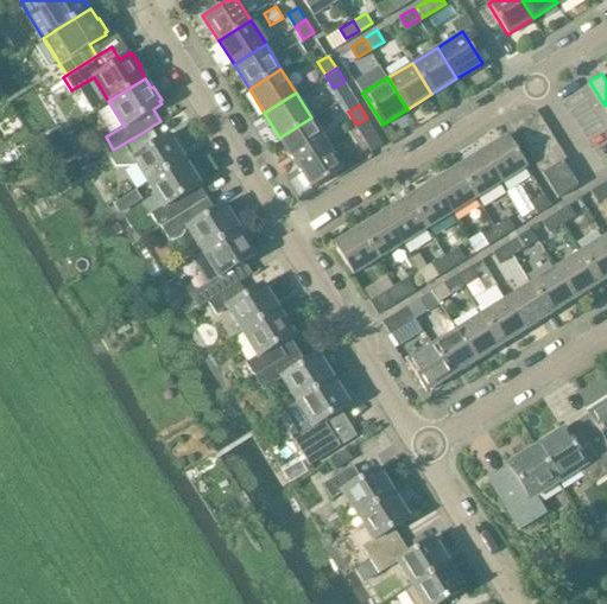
[(518,135),(543,120),(536,108),(511,124),(518,135)]
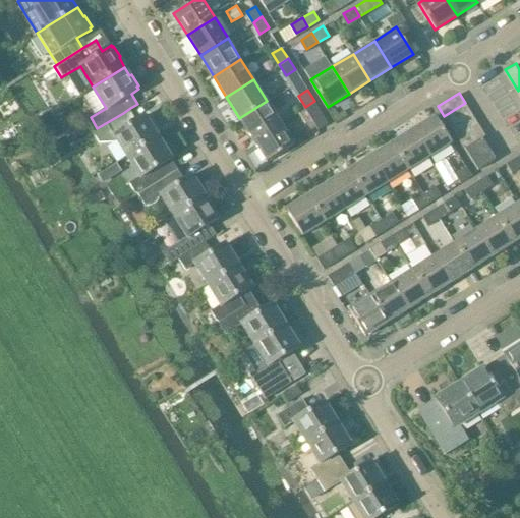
[(281,122),(267,101),(239,118),(253,139),(281,122)]
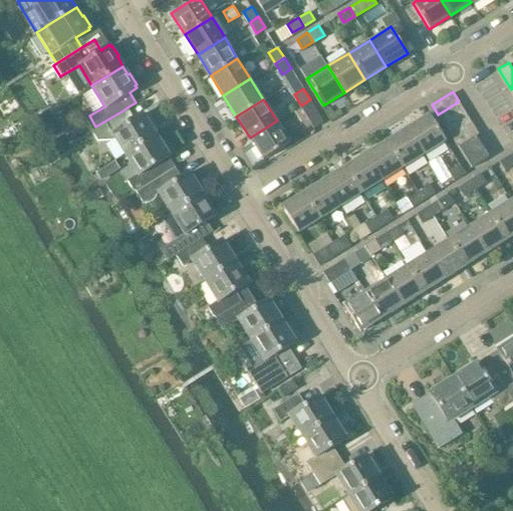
[(310,99),(301,105),(314,126),(323,120),(310,99)]
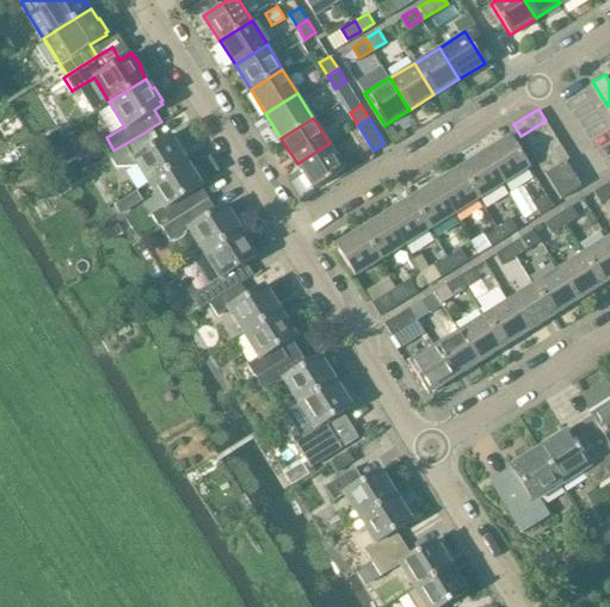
[(528,148),(553,134),(546,121),(521,136),(528,148)]
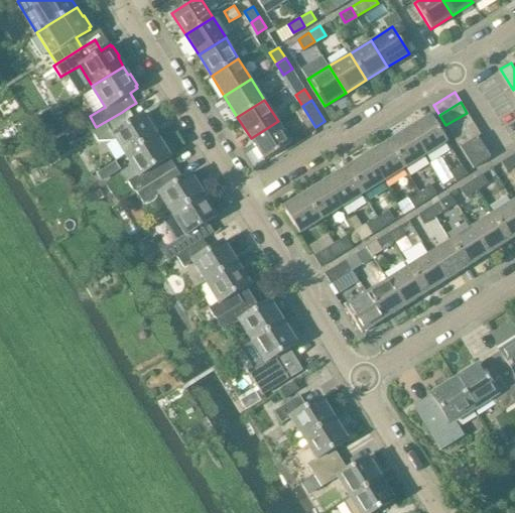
[(96,127),(92,130),(98,140),(112,139),(116,137),(126,153),(156,134),(151,125),(152,124),(146,114),(144,115),(143,113),(135,117),(129,107),(122,112),(96,127)]
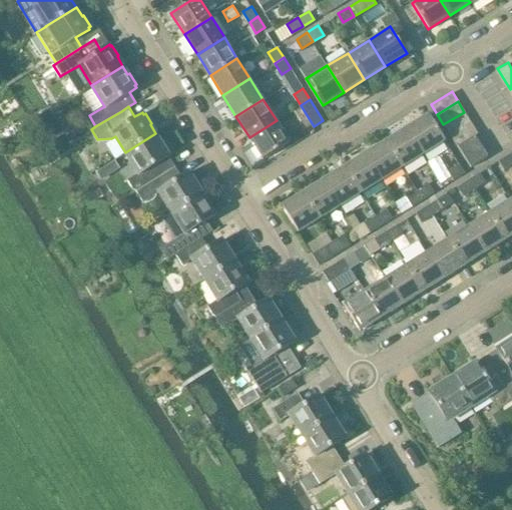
[(450,134),(470,122),(464,112),(443,124),(450,134)]
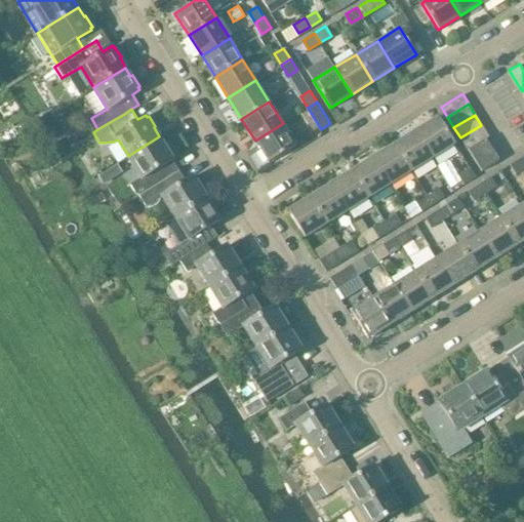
[(436,116),(414,130),(432,158),(453,144),(436,116)]
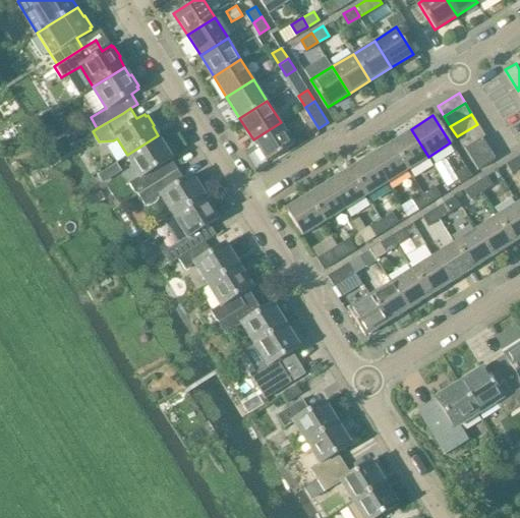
[(281,122),(253,139),(266,160),(293,142),(281,122)]
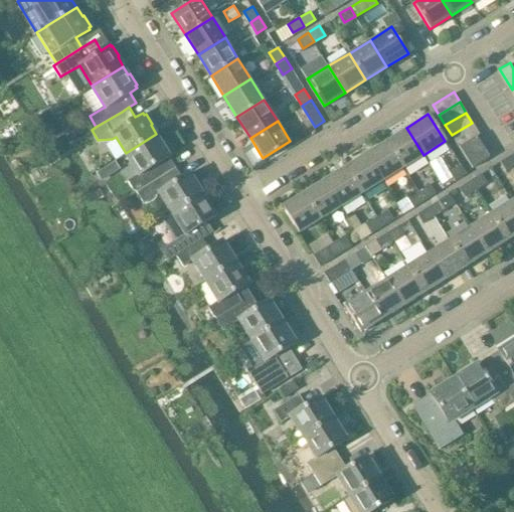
[(458,146),(476,135),(479,133),(472,123),(452,135),(458,146)]
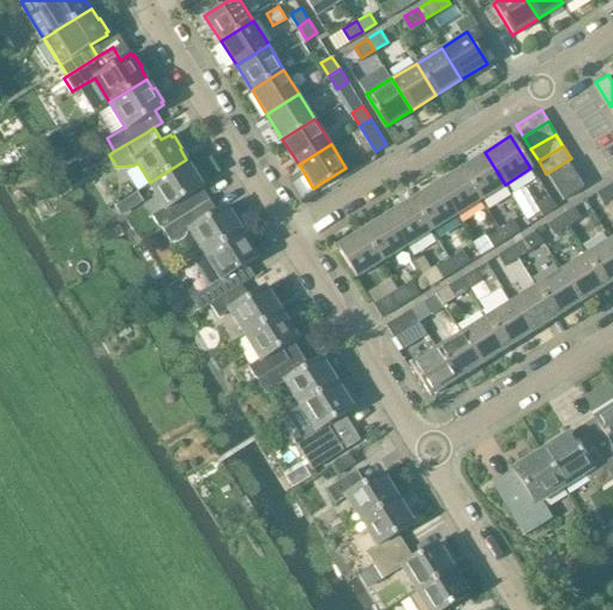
[(485,152),(460,167),(480,199),(505,185),(485,152)]
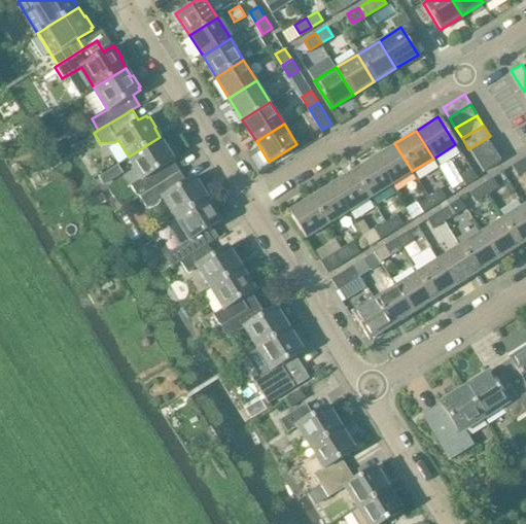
[(132,183),(139,196),(180,170),(173,159),(174,159),(173,156),(174,155),(168,145),(166,146),(160,137),(129,156),(142,177),(132,183)]
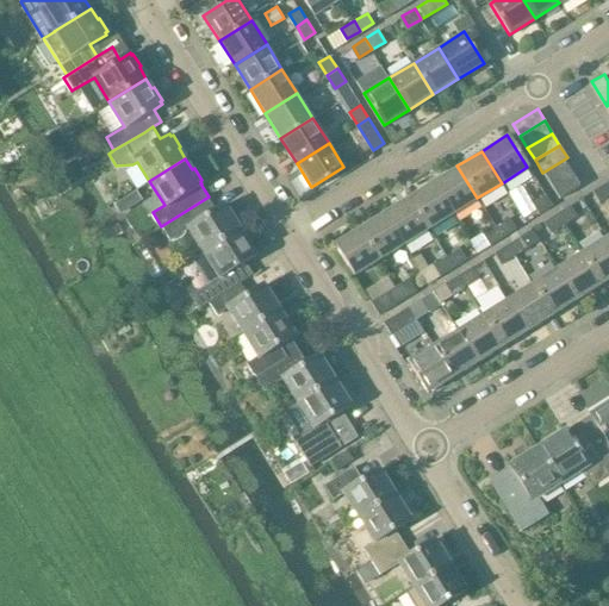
[(564,160),(542,173),(559,200),(580,187),(564,160)]
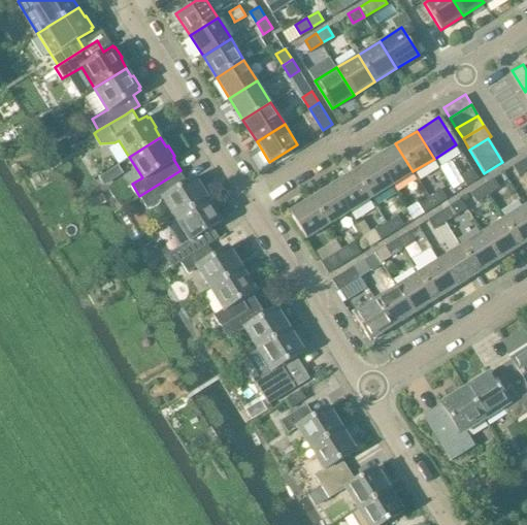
[(395,143),(374,157),(392,185),(413,171),(395,143)]
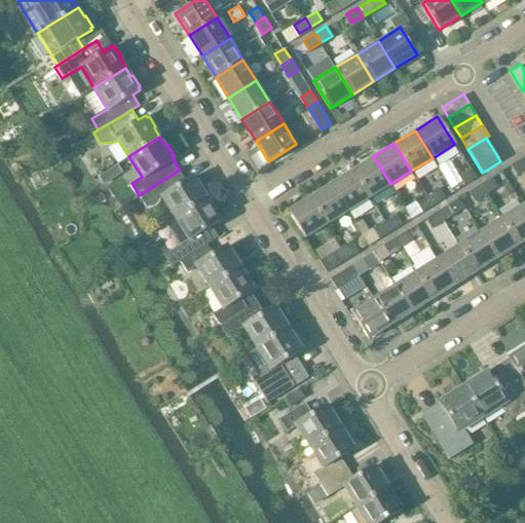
[(373,156),(351,170),(369,197),(390,184),(373,156)]
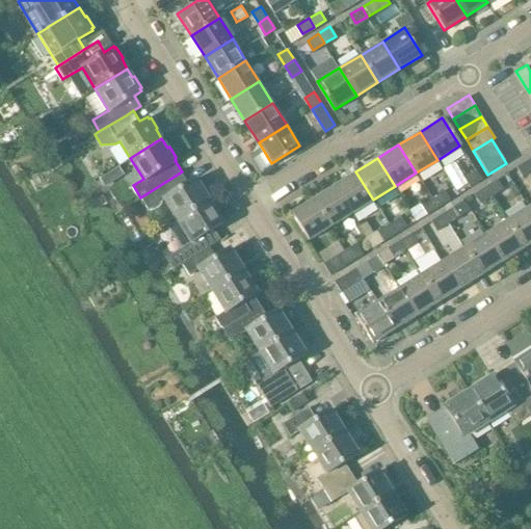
[(530,160),(529,158),(518,165),(523,175),(530,169),(530,160)]
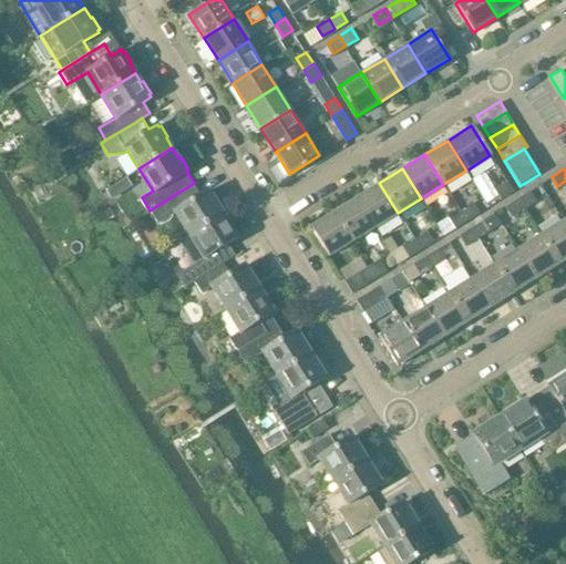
[(502,197),(514,190),(507,180),(495,187),(502,197)]
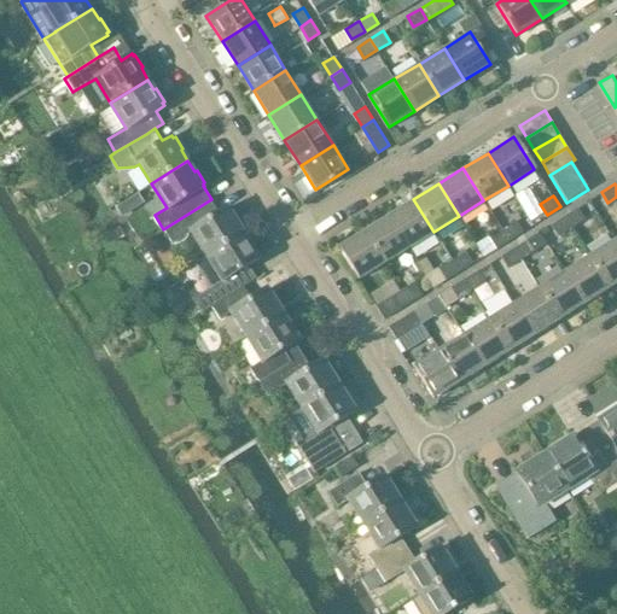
[(120,204),(115,208),(120,216),(124,214),(132,209),(126,199),(120,204)]
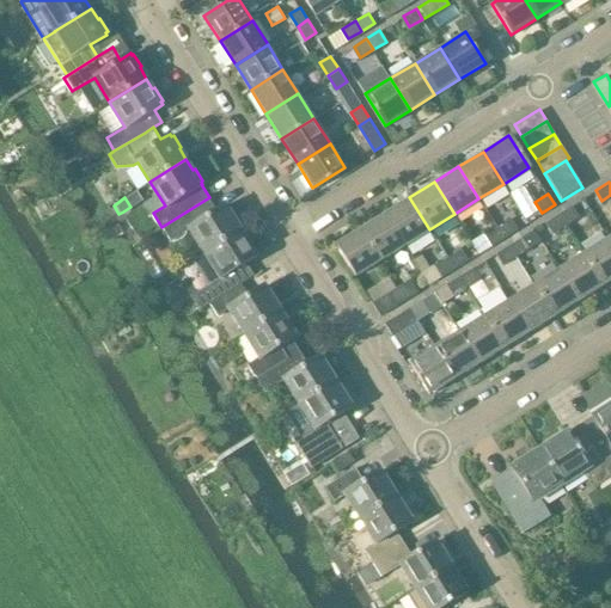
[(209,197),(162,227),(170,240),(171,240),(172,240),(173,241),(176,241),(177,241),(179,240),(181,240),(182,239),(183,239),(183,238),(185,237),(187,235),(187,234),(188,233),(188,231),(189,229),(189,228),(203,252),(240,229),(234,220),(237,219),(228,206),(226,207),(225,206),(217,210),(209,197)]
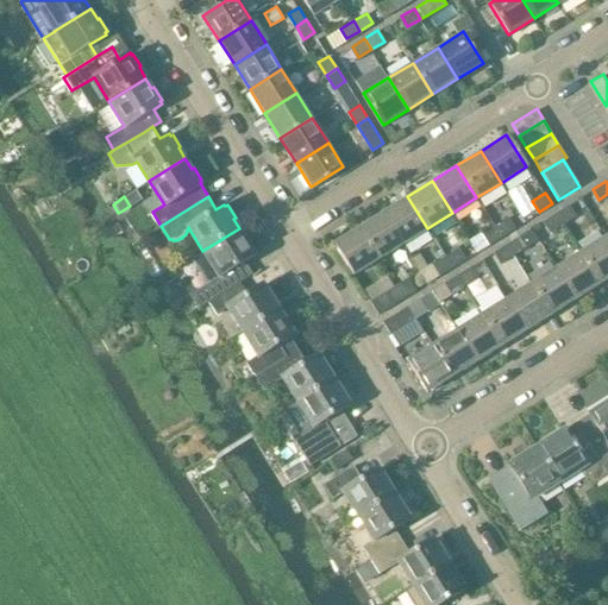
[(407,196),(382,212),(402,244),(427,228),(407,196)]
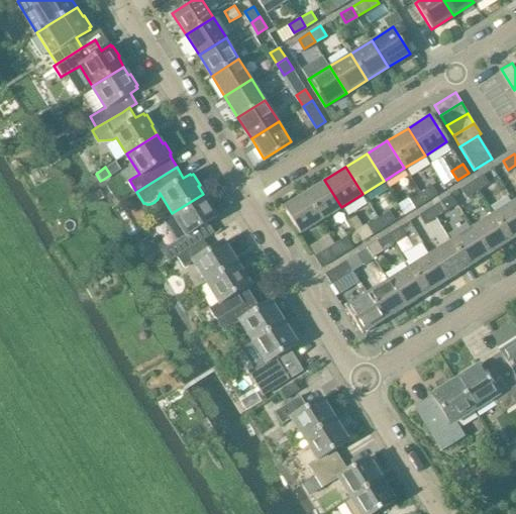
[(473,180),(478,189),(489,182),(484,174),(473,180)]
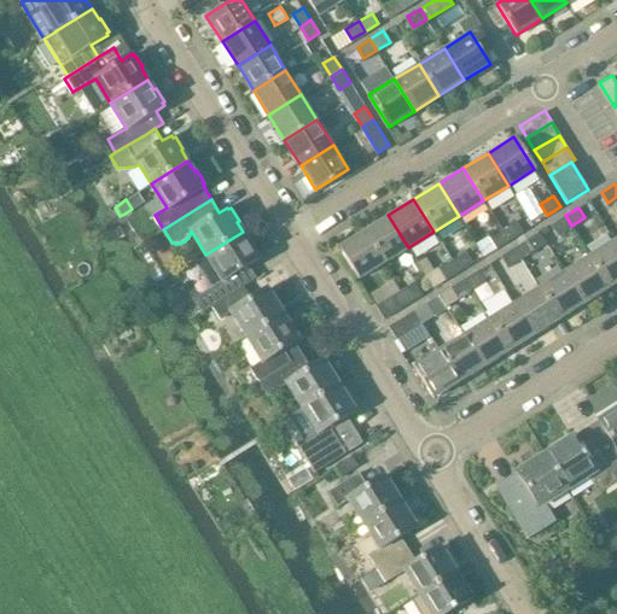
[(388,215),(364,231),(384,263),(408,247),(388,215)]
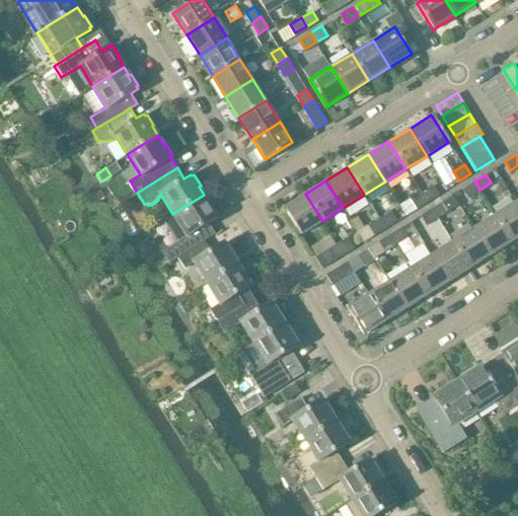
[(468,197),(479,190),(474,180),(463,188),(468,197)]
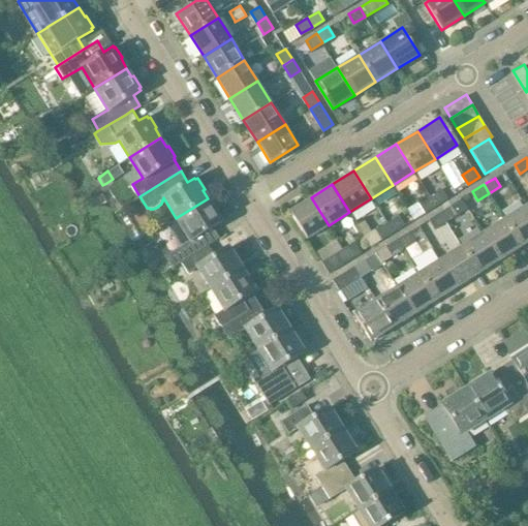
[(430,194),(436,204),(447,196),(441,188),(430,194)]
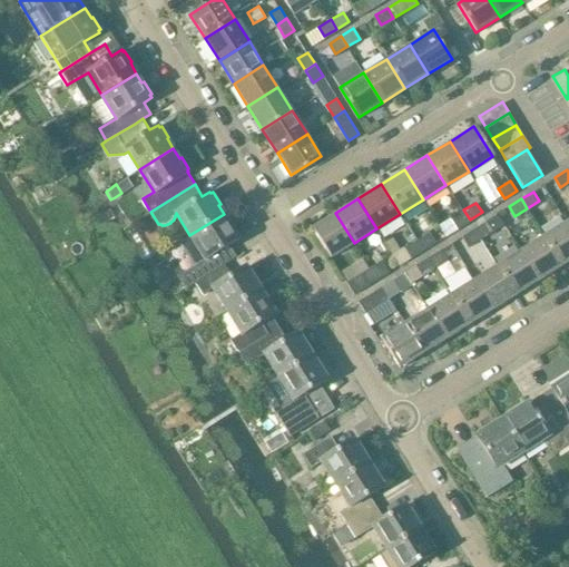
[(458,227),(470,220),(463,209),(451,217),(458,227)]
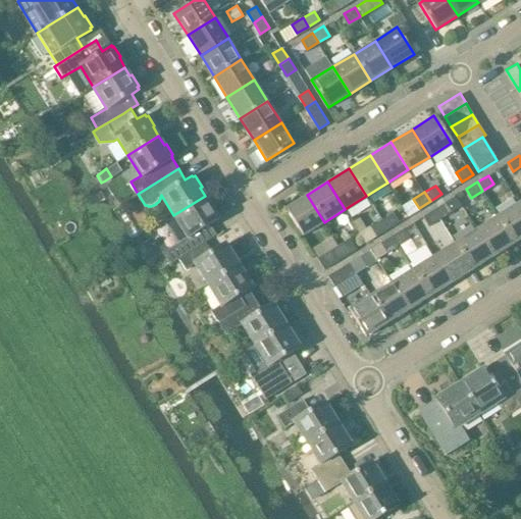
[(324,222),(307,195),(285,208),(302,236),(324,222)]
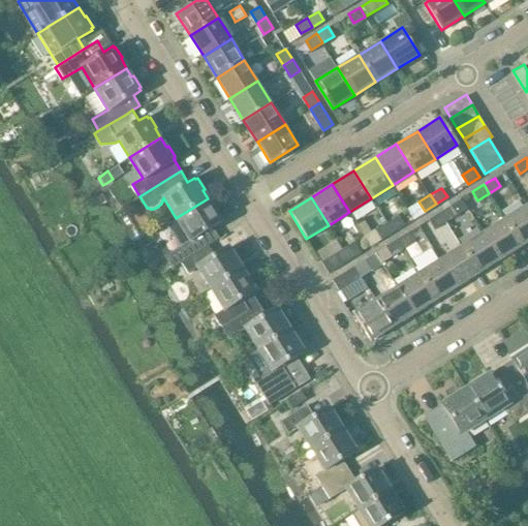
[(214,208),(208,198),(176,218),(190,240),(184,244),(177,242),(171,246),(169,252),(177,264),(181,261),(207,245),(219,238),(212,227),(221,221),(220,219),(222,218),(216,207),(214,208)]
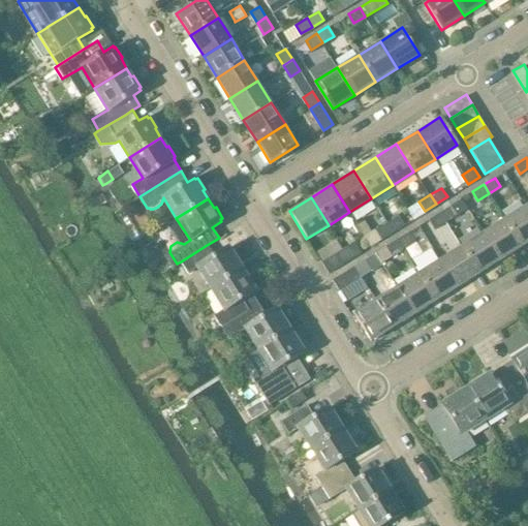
[(440,212),(445,220),(457,213),(452,205),(440,212)]
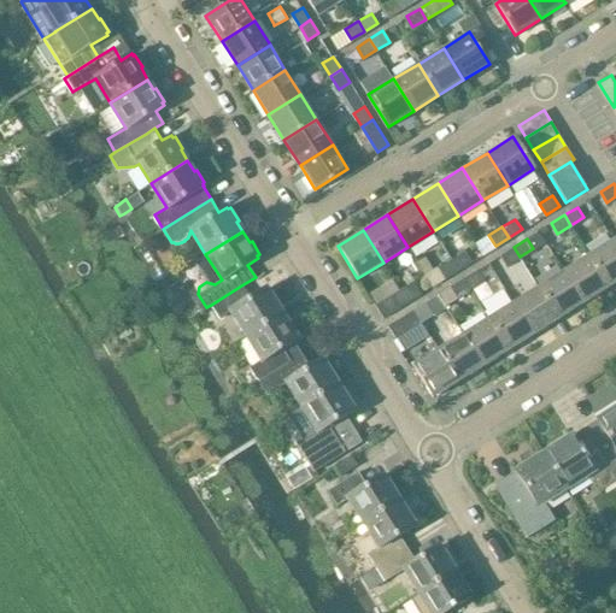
[(615,246),(612,240),(587,255),(608,287),(615,282),(615,246)]
